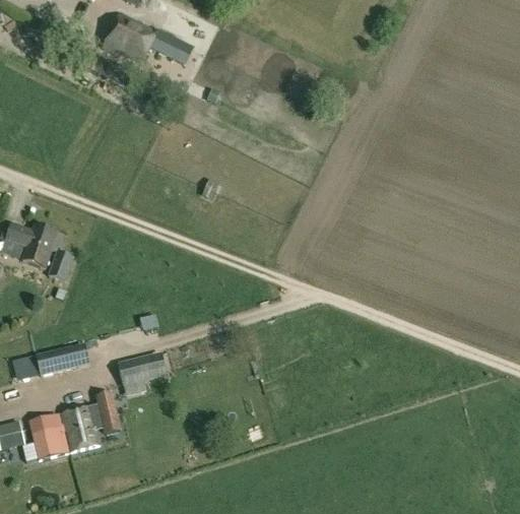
[(120,12),(104,46),(117,53),(119,49),(141,60),(148,46),(185,64),(194,46),(157,27),(156,30),(120,12)]
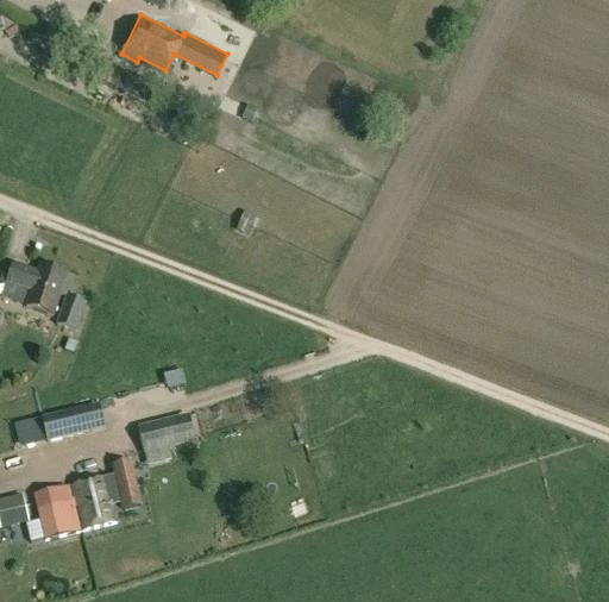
[(301,61),(308,43),(294,37),(286,55),(301,61)]
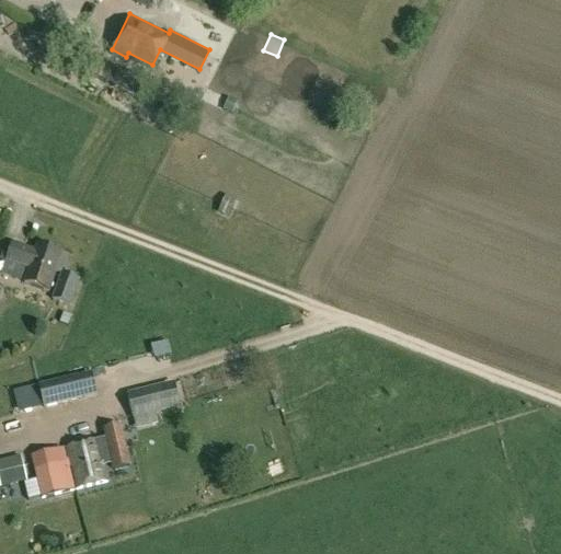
[(119,64),(94,53),(86,67),(138,92),(147,76),(119,64)]
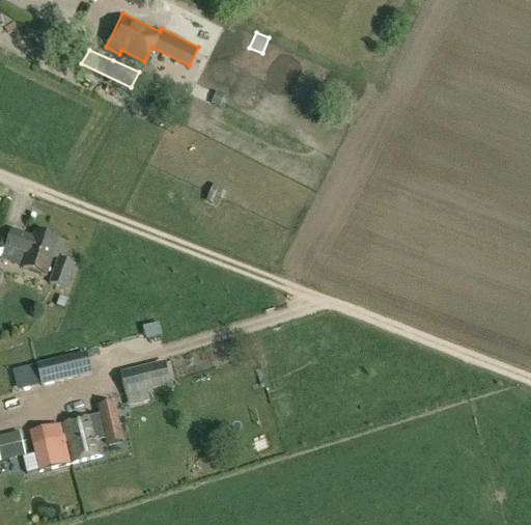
[(58,236),(33,227),(31,232),(10,225),(8,231),(3,230),(0,242),(5,244),(5,245),(25,252),(21,265),(47,274),(53,254),(58,255),(49,280),(67,286),(77,260),(60,255),(65,239),(58,236)]
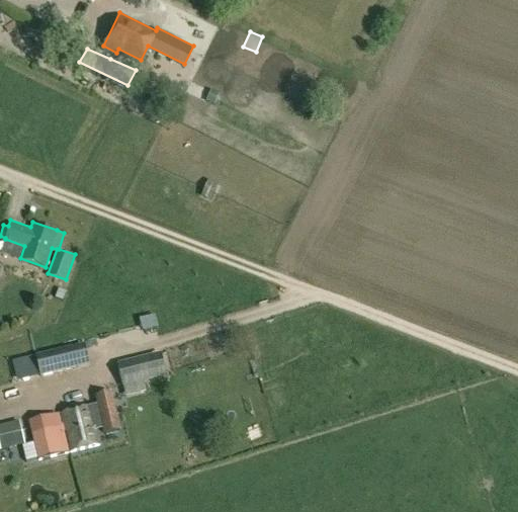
[(160,304),(144,305),(144,321),(161,320),(160,304)]
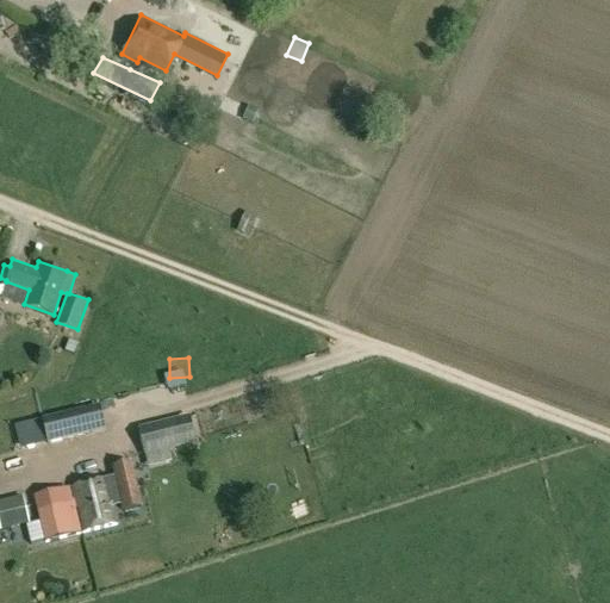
[(99,402),(41,415),(47,439),(105,424),(99,402)]
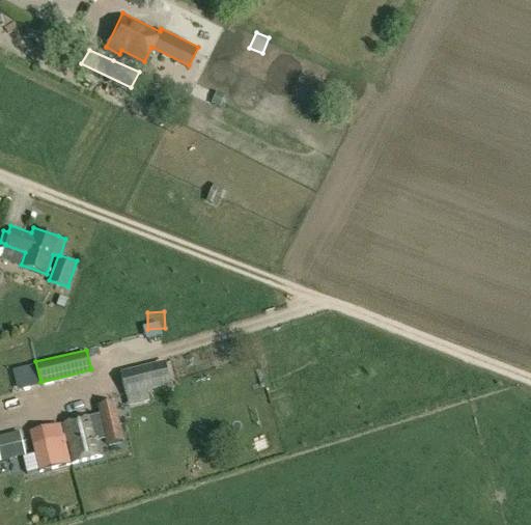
[(123,384),(126,393),(147,388),(170,382),(164,359),(150,362),(120,371),(123,384)]
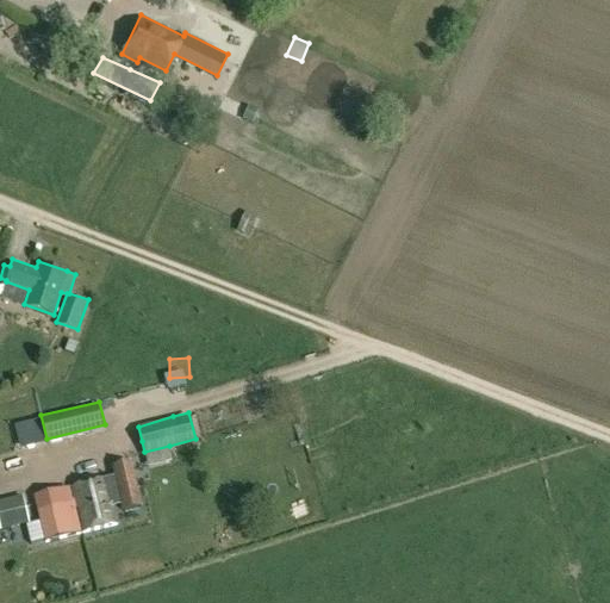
[(80,530),(80,529),(116,520),(111,503),(123,499),(124,507),(141,502),(130,458),(110,462),(113,473),(104,476),(70,485),(33,495),(36,504),(45,540),(80,530)]
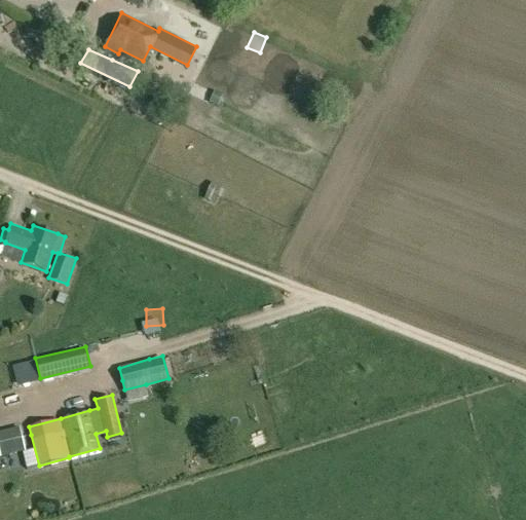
[(19,425),(0,429),(0,454),(24,449),(19,425)]
